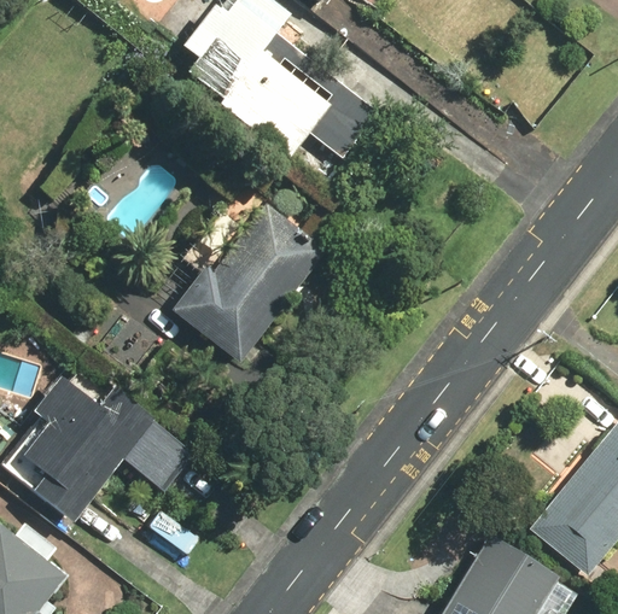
[(223,99),(221,103),(290,158),(312,132),(343,157),(378,113),(277,31),(292,12),(277,0),(222,0),(186,46),(199,57),(188,70),(223,99)]
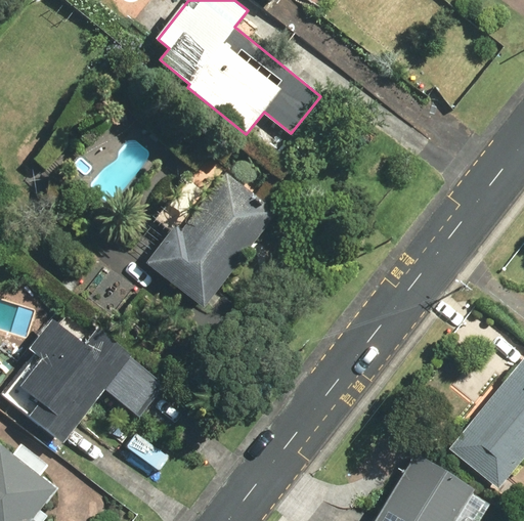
[(175,223),(144,262),(202,307),(276,214),(225,173),(181,228),(175,223)]
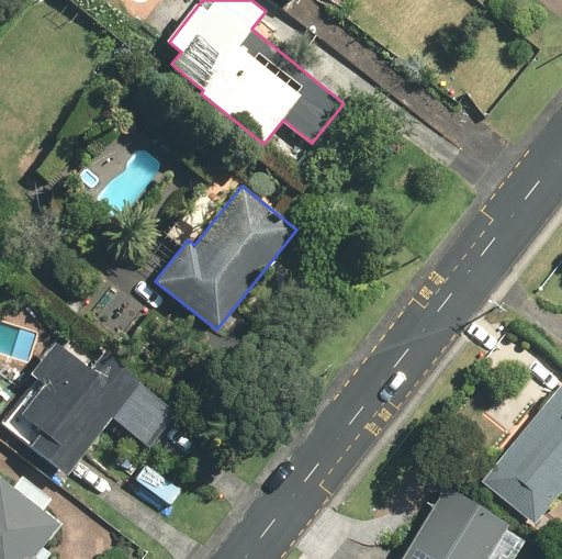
[(0,420),(65,476),(112,418),(148,449),(180,412),(114,356),(98,375),(57,341),(32,371),(36,376),(0,418),(0,420)]
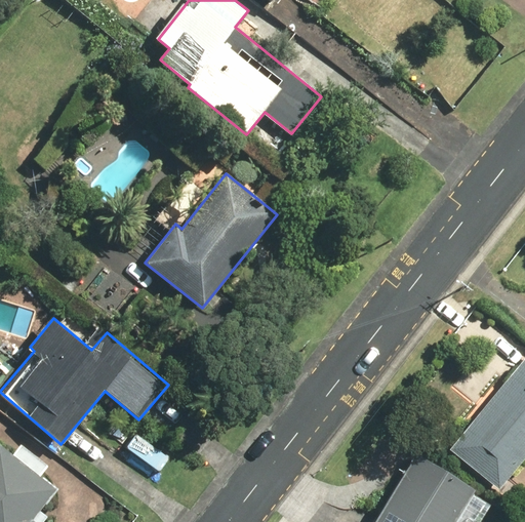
[(499,488),(524,456),(524,356),(450,448),(499,488)]
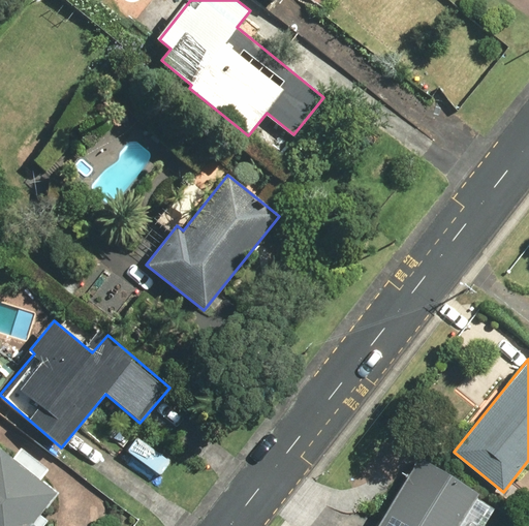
[(0,525),(44,525),(49,521),(41,515),(58,493),(39,478),(48,467),(20,446),(11,457),(0,447),(0,525)]
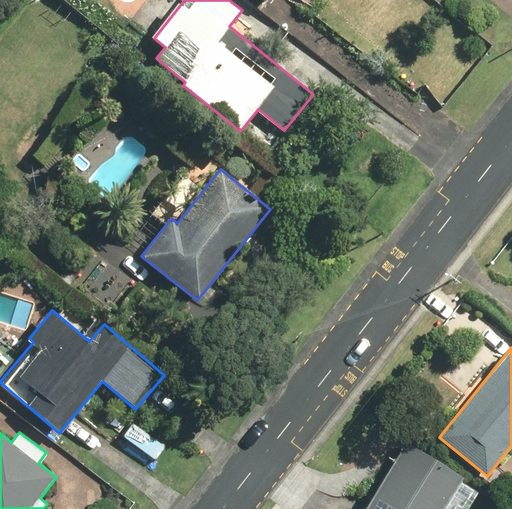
[(442,508),(462,476),(405,442),(365,508),(442,508)]
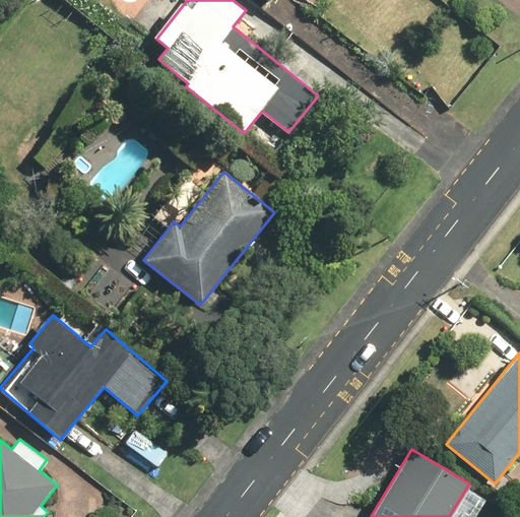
All buildings are outlined.
